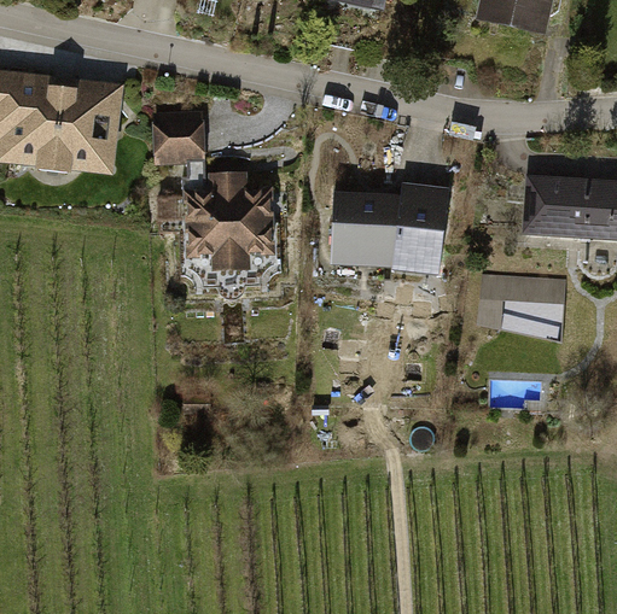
[(333,0),(385,11),(386,0),(333,0)]
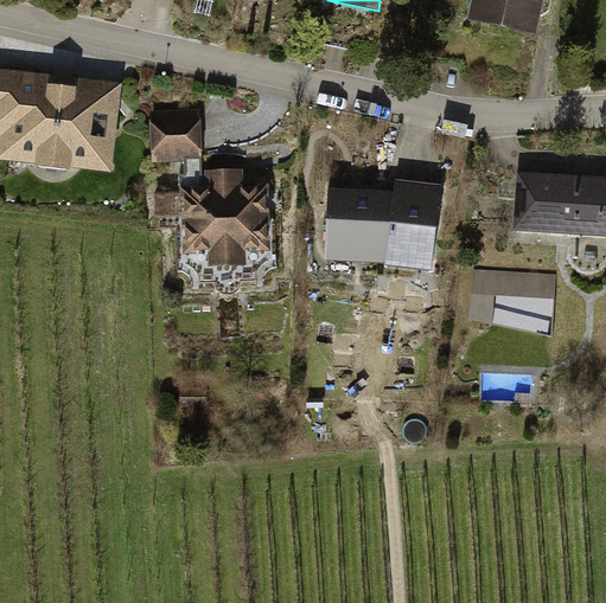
[(470,0),(466,19),(537,34),(543,0),(470,0)]
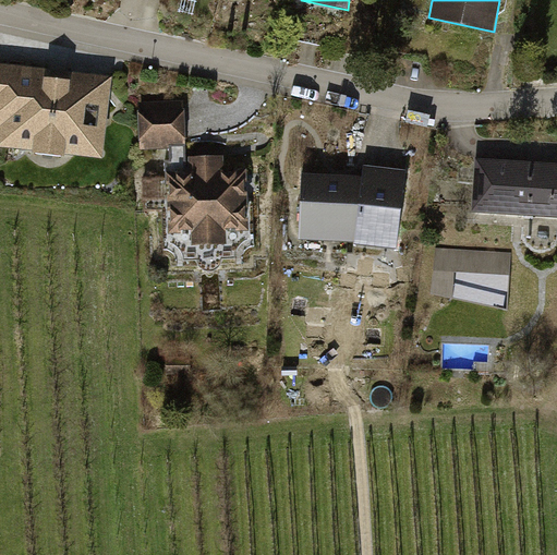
[(109,76),(0,62),(0,123),(0,143),(99,156),(109,76)]
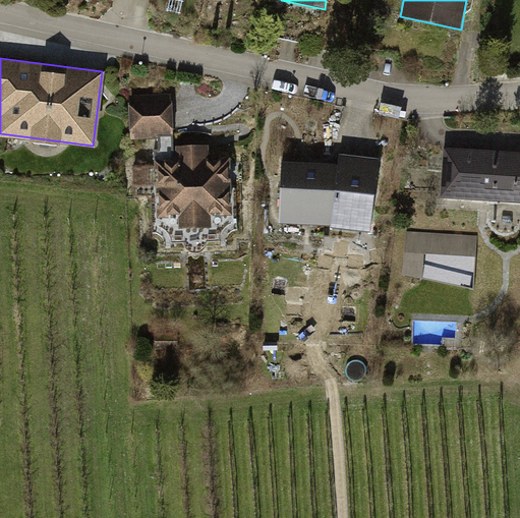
[(171,100),(171,92),(128,93),(129,101),(128,101),(130,138),(158,136),(158,133),(172,132),(172,100),(171,100)]
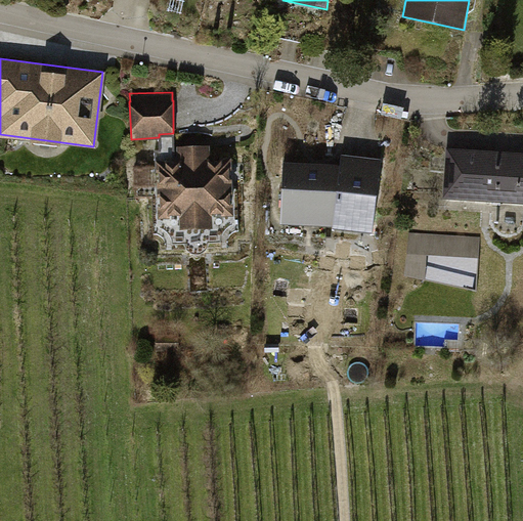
[(174,155),(173,133),(159,134),(159,137),(159,147),(155,148),(155,160),(155,161),(167,160),(168,163),(177,163),(176,155),(174,155)]
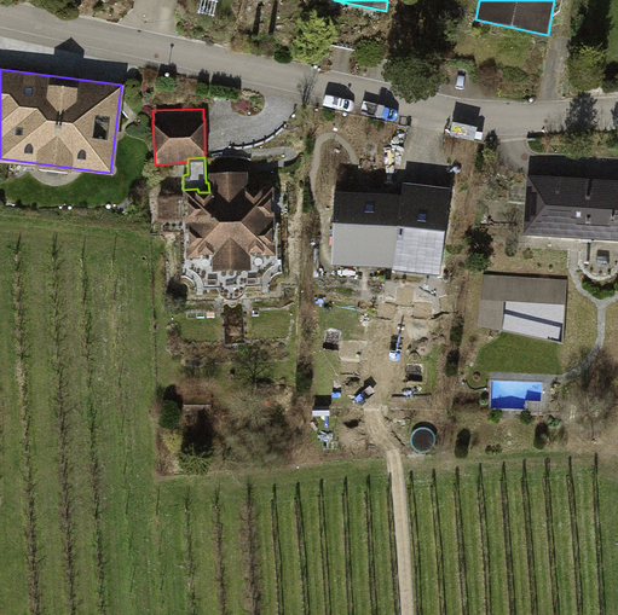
[(275,201),(273,185),(259,186),(259,189),(248,190),(248,170),(208,172),(208,183),(209,192),(198,192),(197,189),(183,190),(184,203),(188,203),(188,215),(185,215),(185,233),(189,232),(189,244),(186,244),(186,257),(201,257),(201,255),(212,254),(213,271),(252,268),(250,253),(261,253),(261,256),(277,255),(276,241),(272,241),(272,230),(276,230),(275,212),(271,212),(271,201),(275,201)]
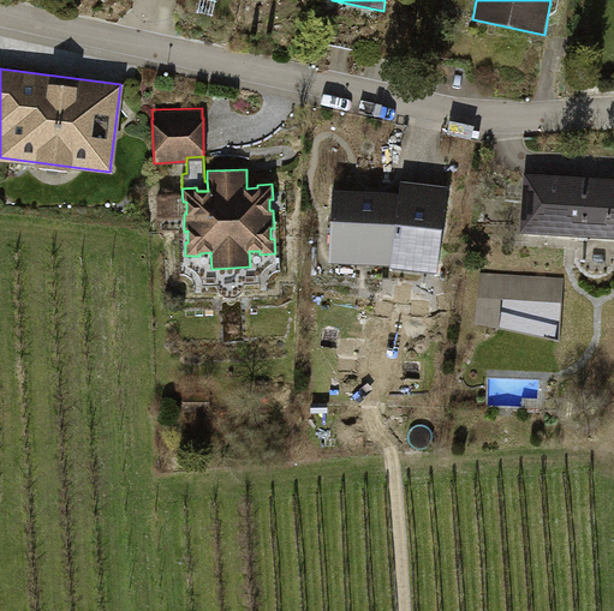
[(613,177),(524,172),(520,233),(613,238),(613,177)]
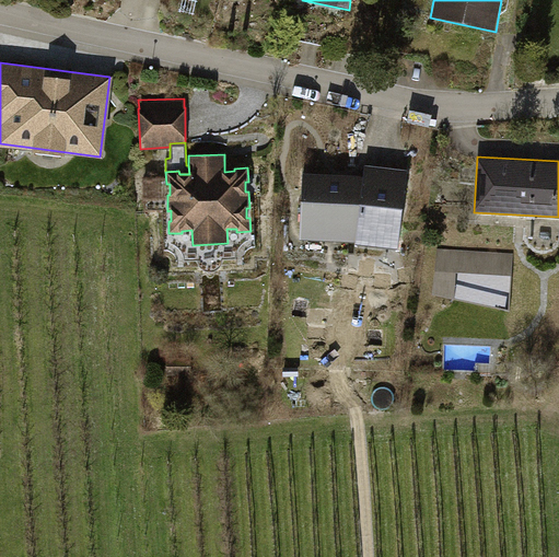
[(399,252),(407,169),(364,163),(363,175),(303,173),(300,240),(357,243),(357,246),(399,252)]
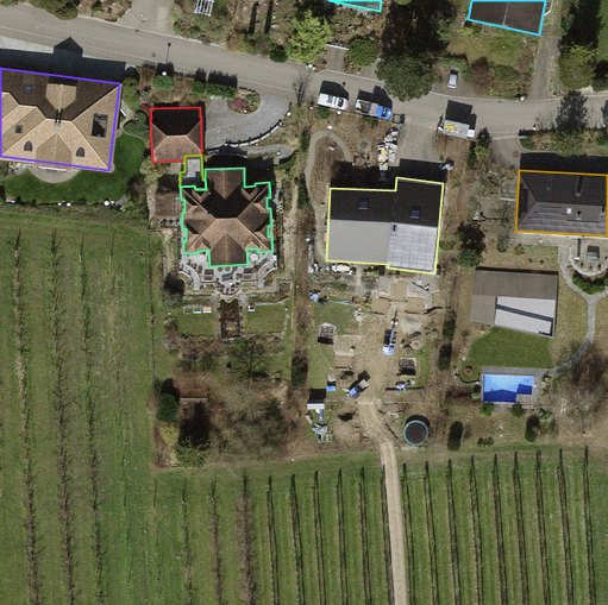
[(496,268),(475,266),(469,316),(494,322),(495,294),(496,268)]
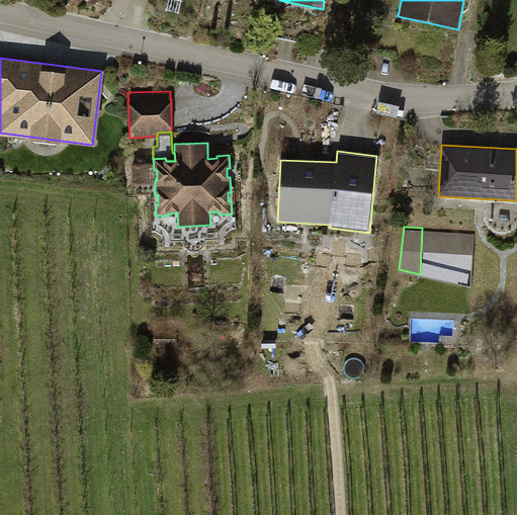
[(475,231),(422,228),(421,250),(472,252),(475,231)]
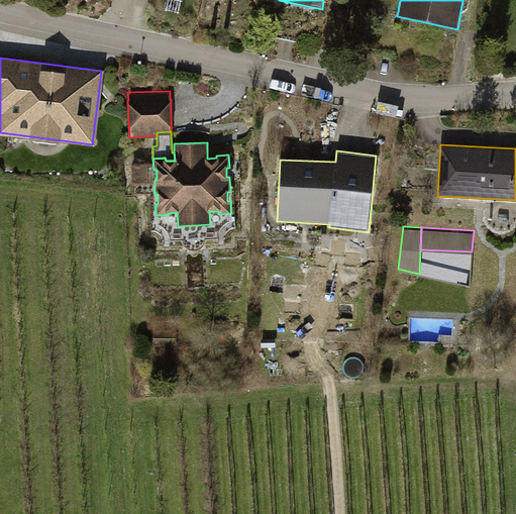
[(275,337),(262,337),(262,345),(275,345),(275,337)]
